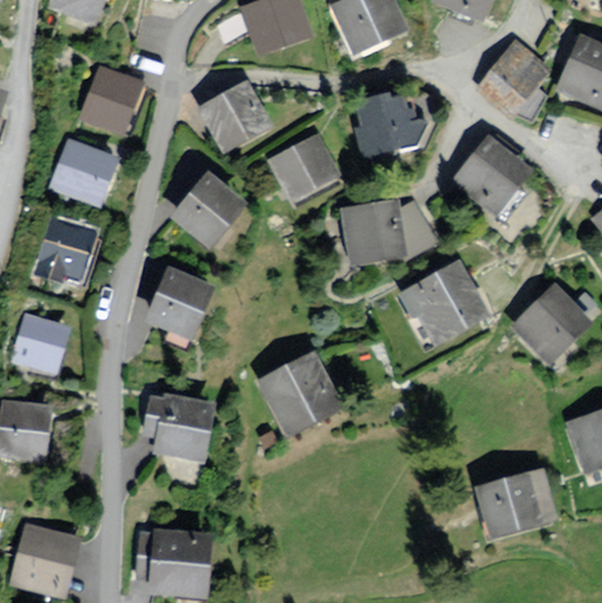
[(46,0),(43,11),(95,29),(104,0),(46,0)]
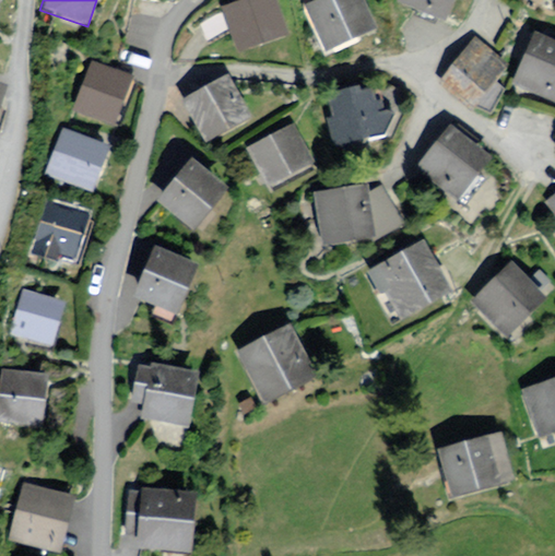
[(240,0),(225,4),(237,48),(284,34),(273,0),(240,0)]
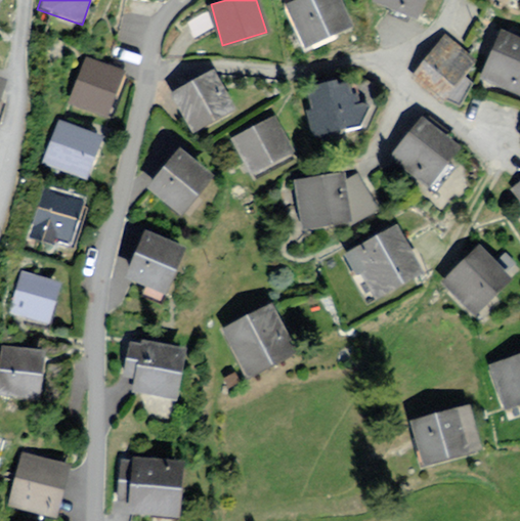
[(289,0),(282,3),(300,49),(349,30),(336,0),(289,0)]
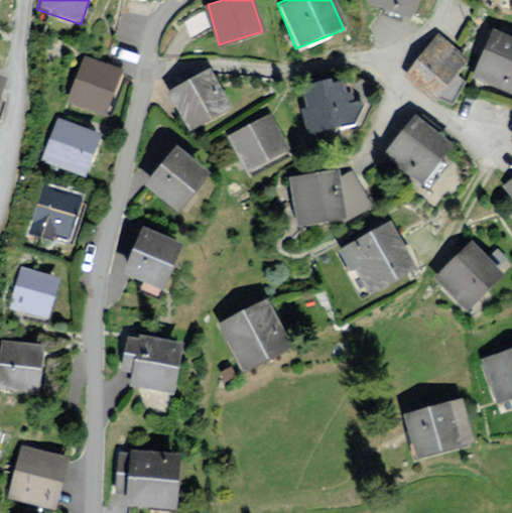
[(367,0),(366,1),(411,23),(422,0),(367,0)]
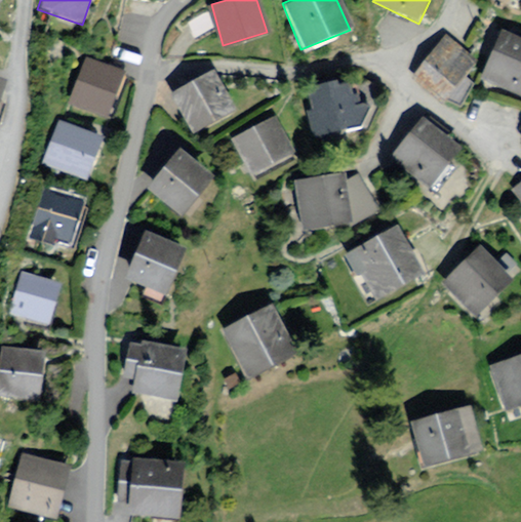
[(520,41),(496,31),(474,80),(520,101),(520,41)]
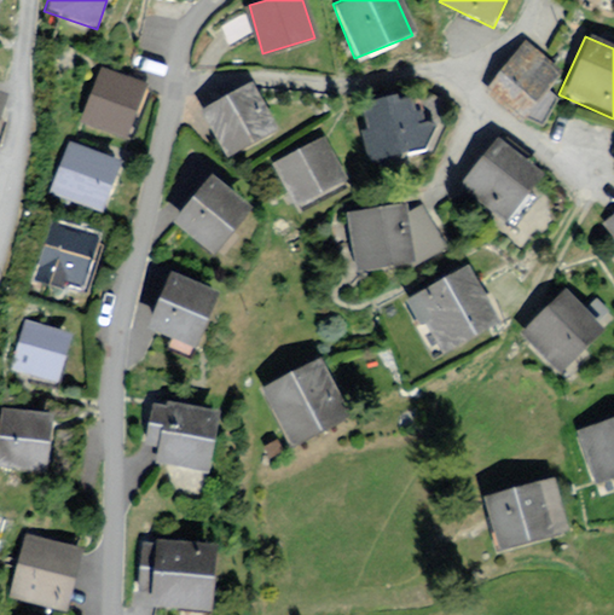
[(562,73),(527,40),(482,87),(517,121),(562,73)]
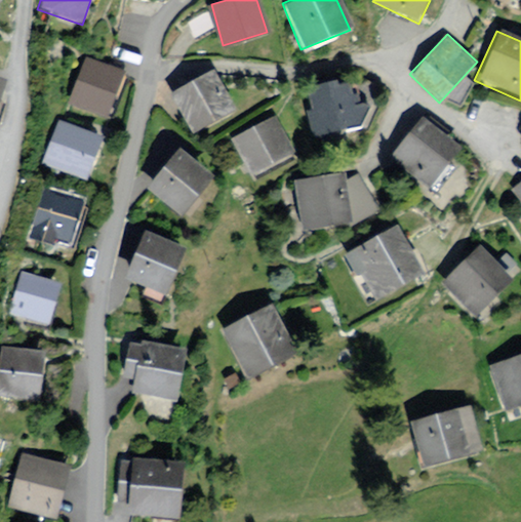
[(127,72),(89,57),(72,102),(110,117),(127,72)]
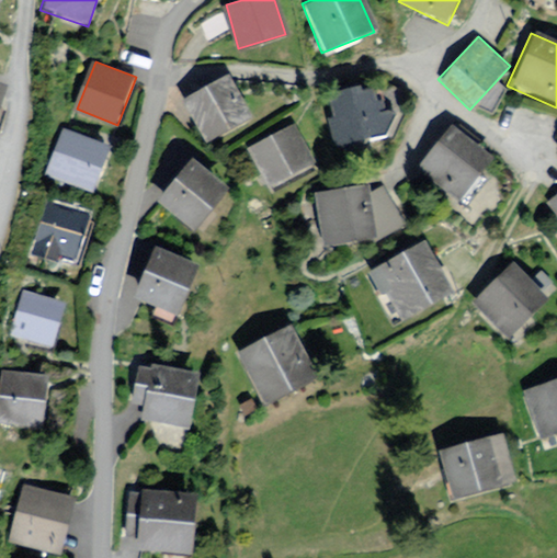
[(251,114),(229,72),(181,99),(204,139),(251,114)]
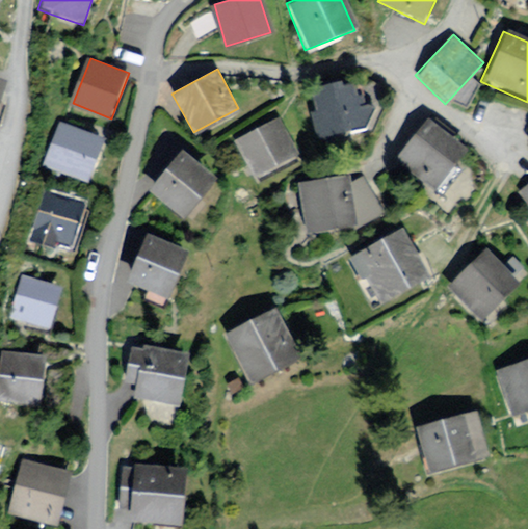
[(364,86),(313,91),(317,132),(347,128),(365,104),(364,86)]
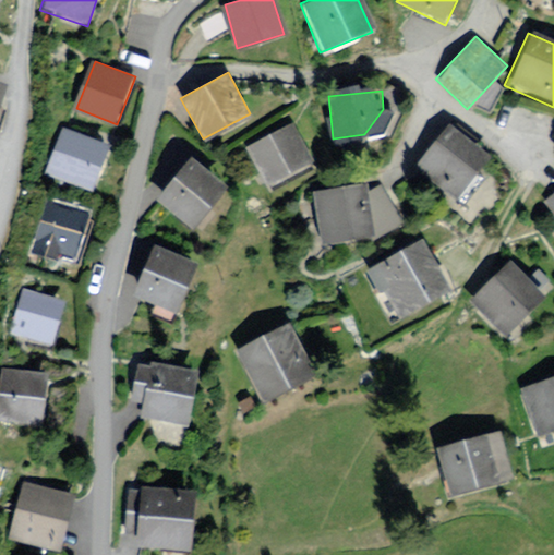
[(294,123),(249,147),(267,183),(314,160),(294,123)]
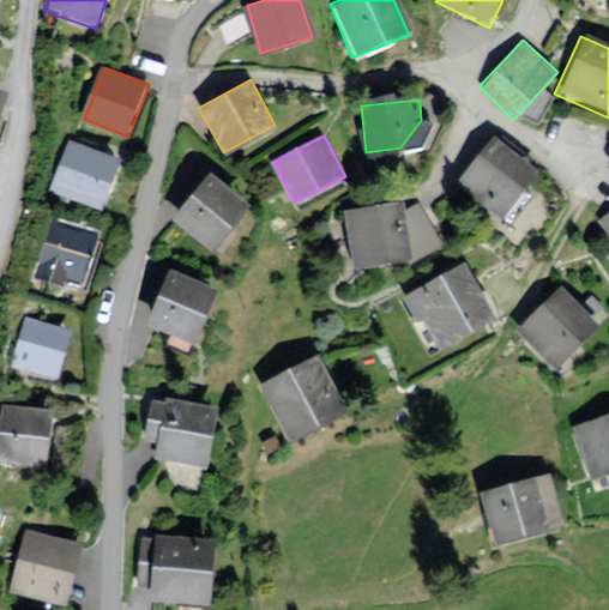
[(544,174),(492,138),(459,186),(512,222),(544,174)]
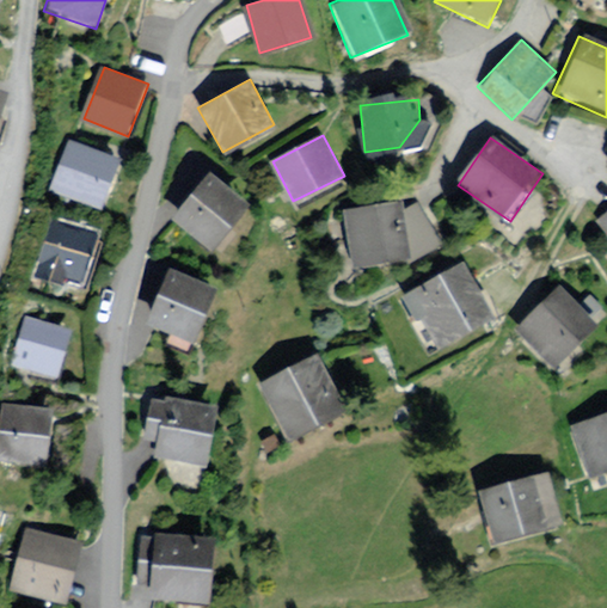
[(121,157),(75,141),(59,190),(105,204),(121,157)]
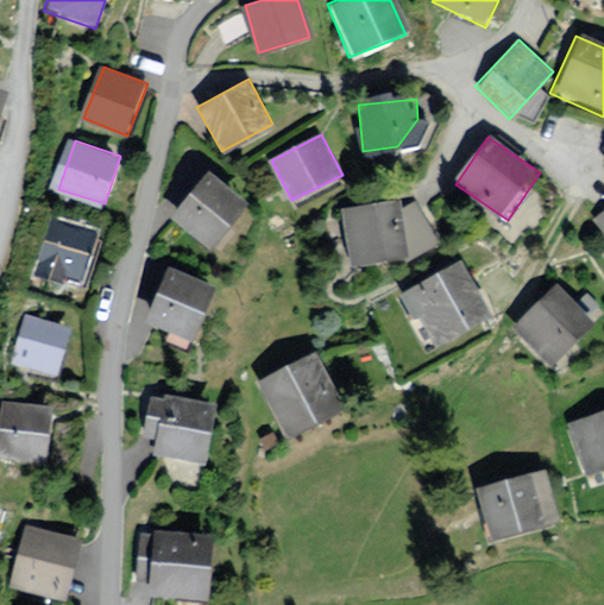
[(207,171),(168,214),(205,249),(244,205),(207,171)]
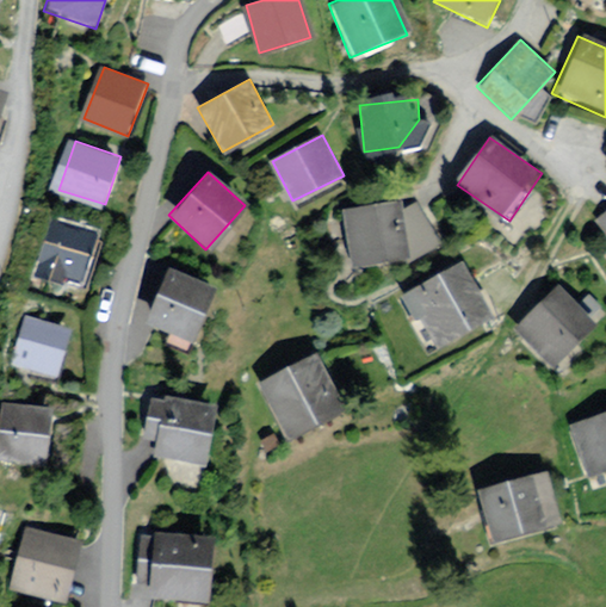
[(418,200),(401,209),(407,258),(440,240),(418,200)]
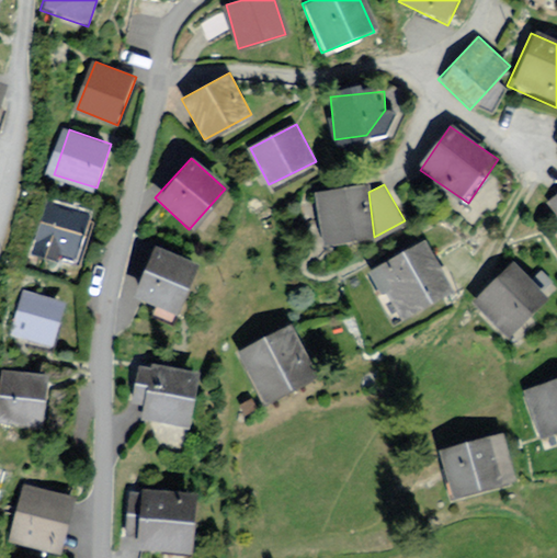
[(368,185),(313,192),(318,242),(374,237),(368,192),(368,185)]
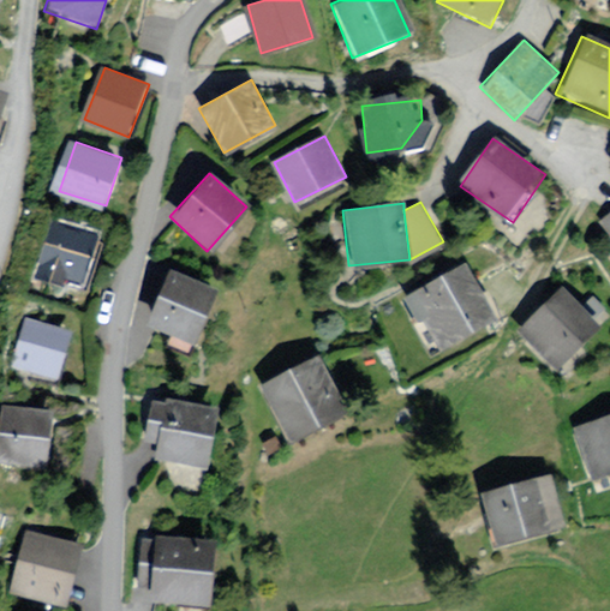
[(609,213),(597,223),(609,240),(609,213)]
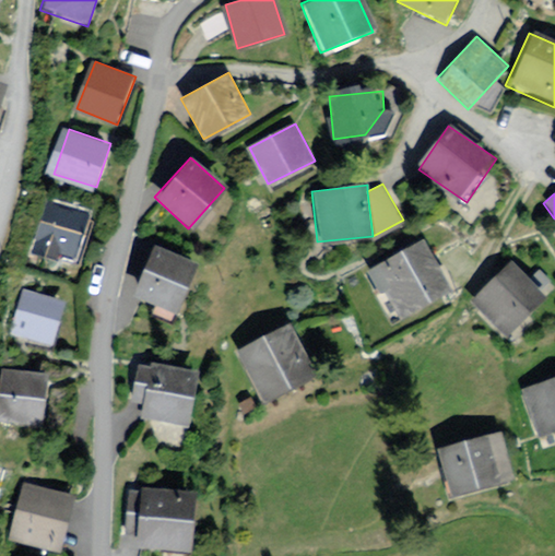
[(94,212),(50,198),(34,246),(79,260),(94,212)]
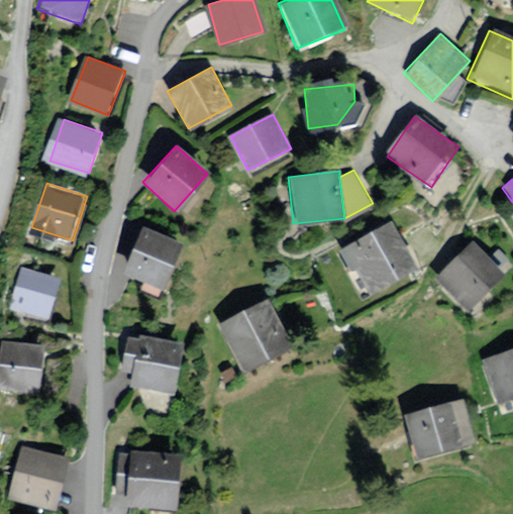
[(391,220),(342,247),(370,298),(419,271),(391,220)]
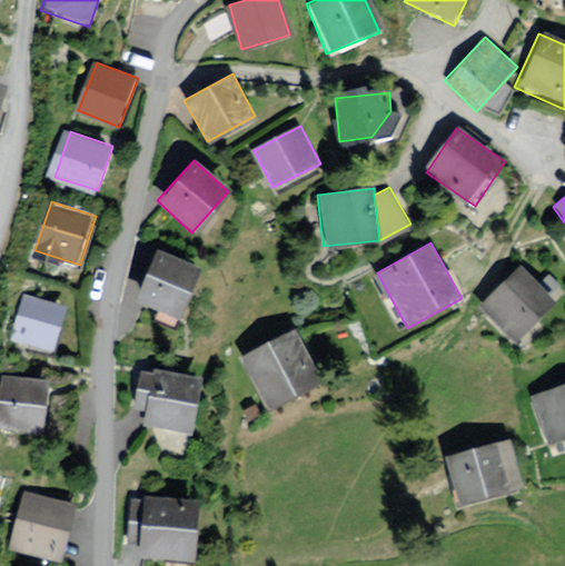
[(158,255),(135,300),(174,320),(197,275),(158,255)]
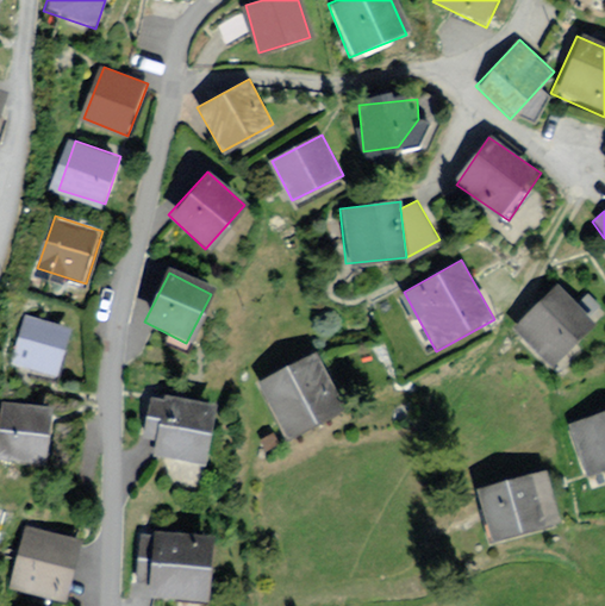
[(594,326),(555,283),(510,326),(550,368),(594,326)]
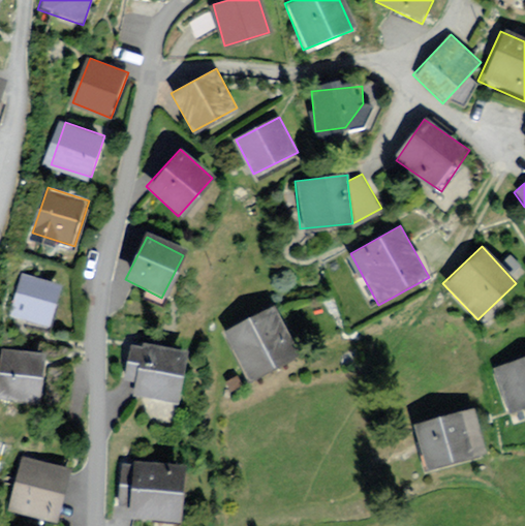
[(67,280),(27,268),(11,316),(52,329),(67,280)]
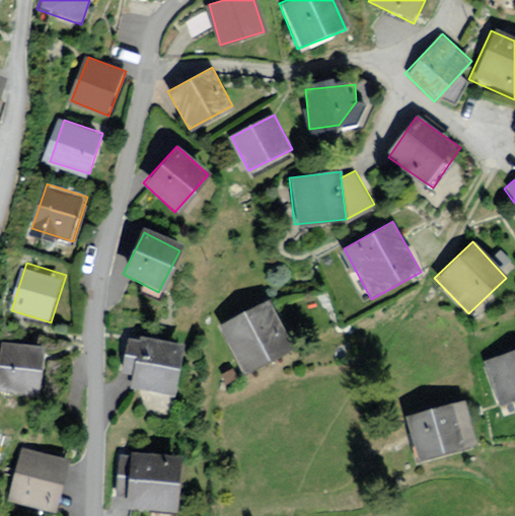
[(270,293),(218,323),(247,374),(299,345),(270,293)]
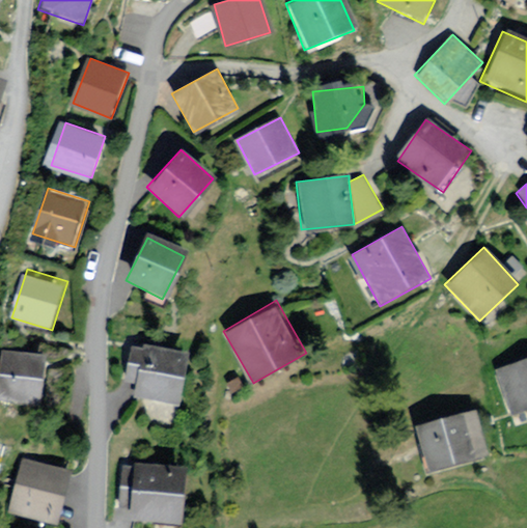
[(136,346),(126,396),(171,406),(182,356),(136,346)]
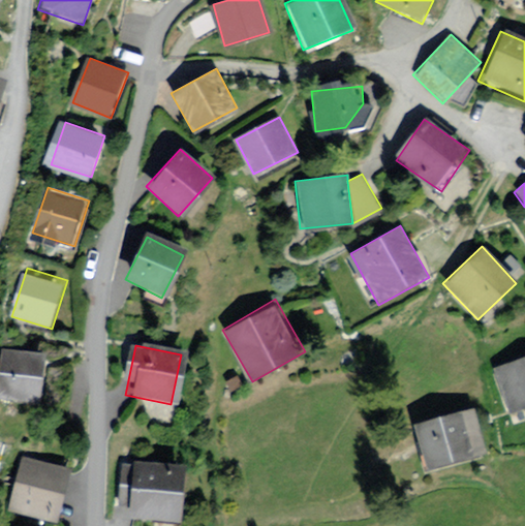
[(45,356),(1,350),(0,359),(0,400),(39,405),(45,356)]
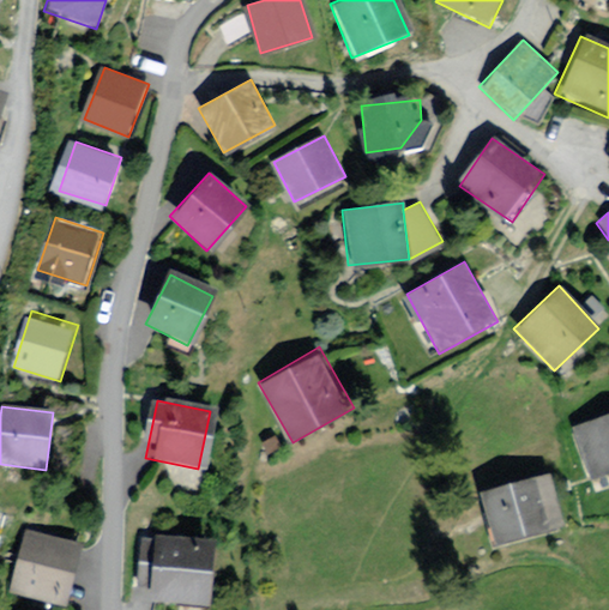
[(608,411),(571,424),(588,481),(608,473),(608,411)]
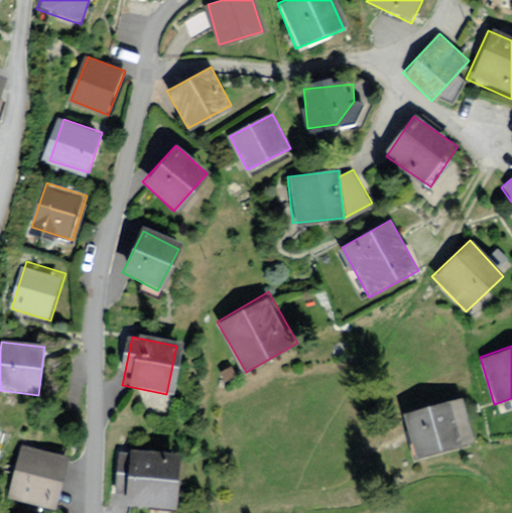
[(461,397),(401,413),(414,460),(473,442),(461,397)]
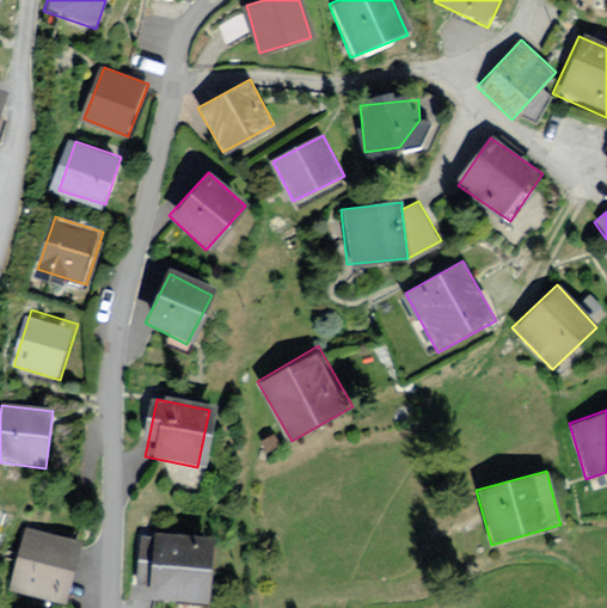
[(85,541),(28,524),(8,590),(66,607),(85,541)]
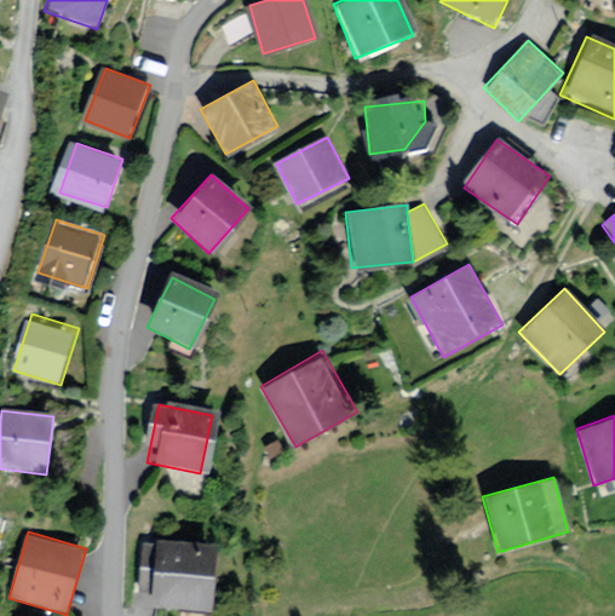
[(153,536),(147,609),(210,614),(216,541),(153,536)]
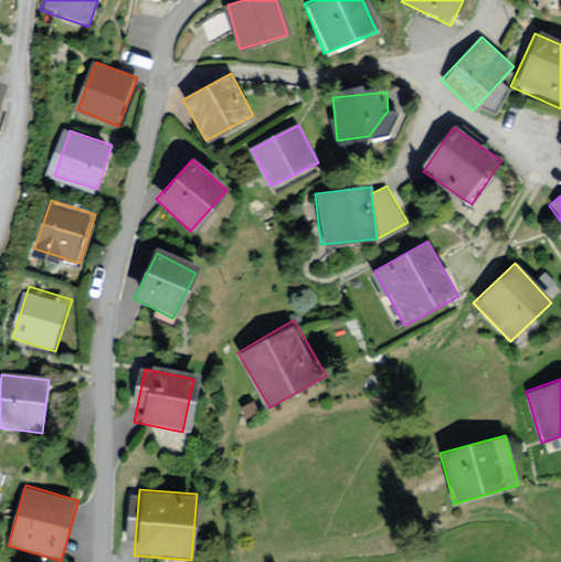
All buildings are outlined.
